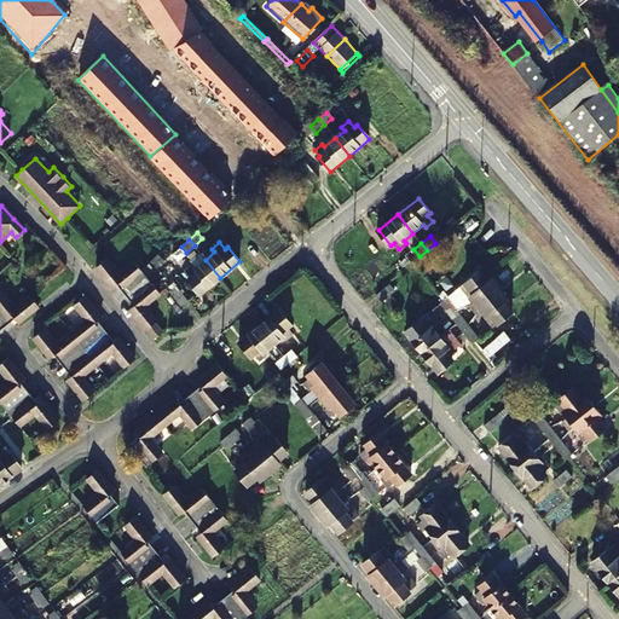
[(161,320),(148,305),(162,293),(149,276),(138,261),(123,272),(110,256),(100,265),(116,287),(121,283),(137,304),(133,307),(157,337),(166,331),(158,322),(161,320)]
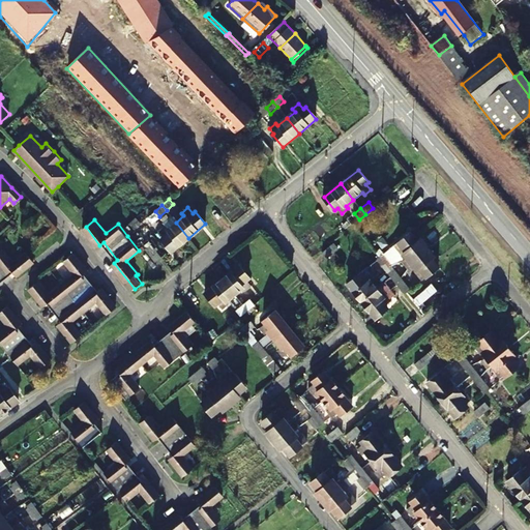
[(188,238),(176,223),(168,230),(165,227),(158,232),(163,238),(160,240),(171,252),(188,238)]
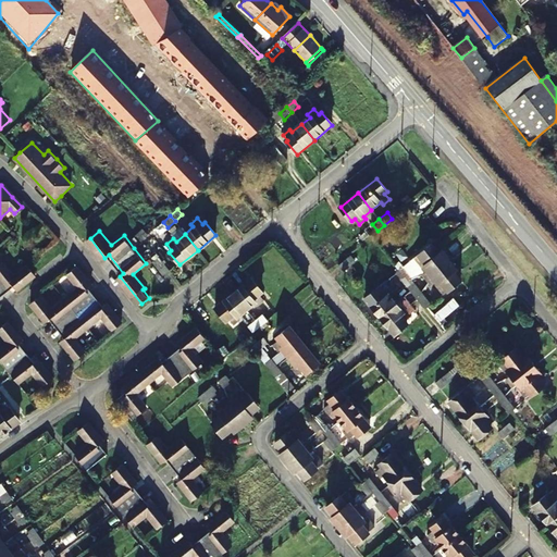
[(426,272),(435,265),(431,260),(438,254),(432,245),(413,260),(421,269),(423,268),(426,272)]
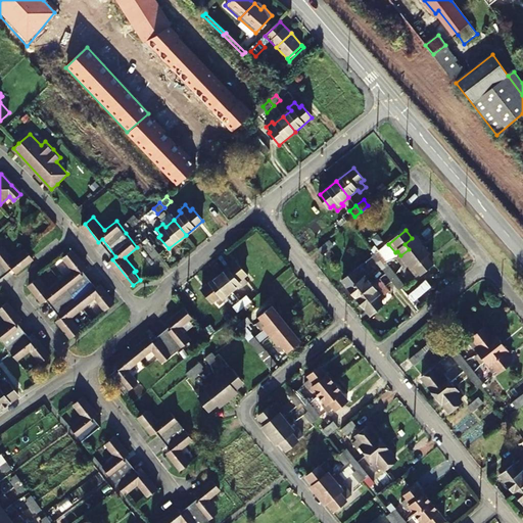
[(412,238),(405,244),(409,249),(400,255),(407,263),(415,256),(419,260),(426,255),(429,252),(415,236),(412,238)]
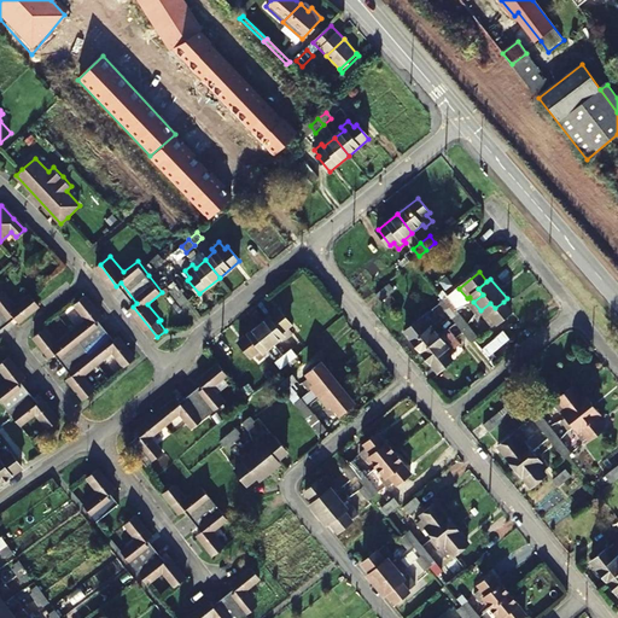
[(0,328),(15,318),(18,322),(40,304),(31,295),(16,307),(3,291),(0,292),(0,328)]
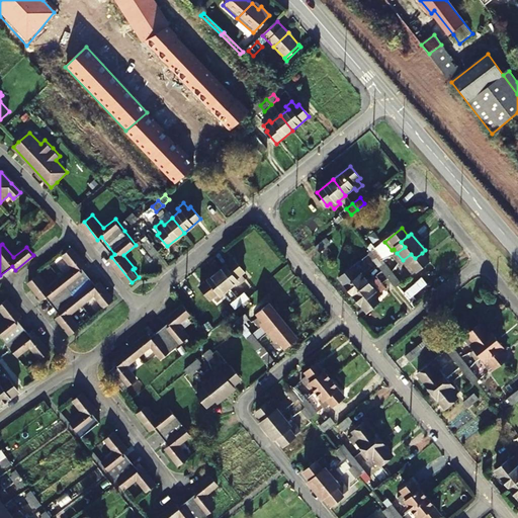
[(66,275),(49,288),(38,275),(29,282),(42,299),(47,296),(60,314),(57,317),(70,334),(79,327),(70,314),(95,293),(105,307),(113,299),(100,282),(96,285),(83,268),(87,265),(73,248),(64,255),(75,268),(66,275)]
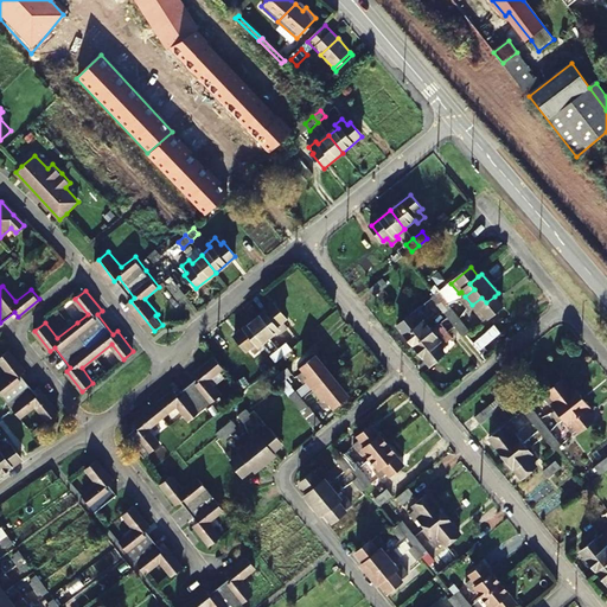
[(435,295),(441,304),(445,300),(439,293),(435,295)]
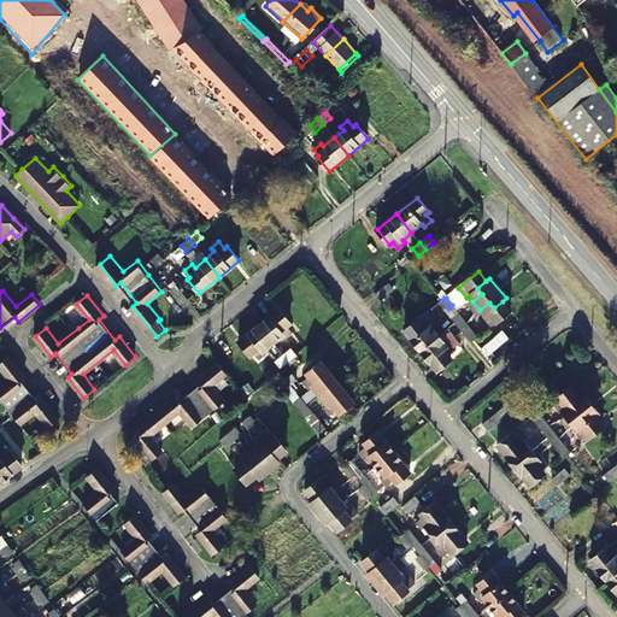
[(472,301),(466,306),(475,316),(481,311),(480,310),(472,301)]
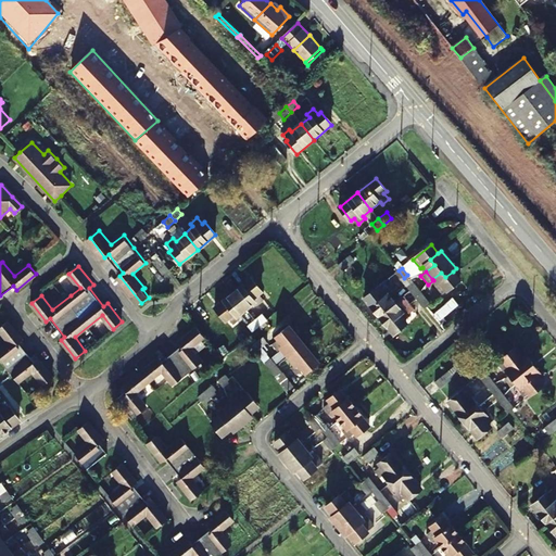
[(432,279),(433,280),(437,285),(433,287),(441,295),(459,280),(453,272),(445,277),(441,273),(432,279)]
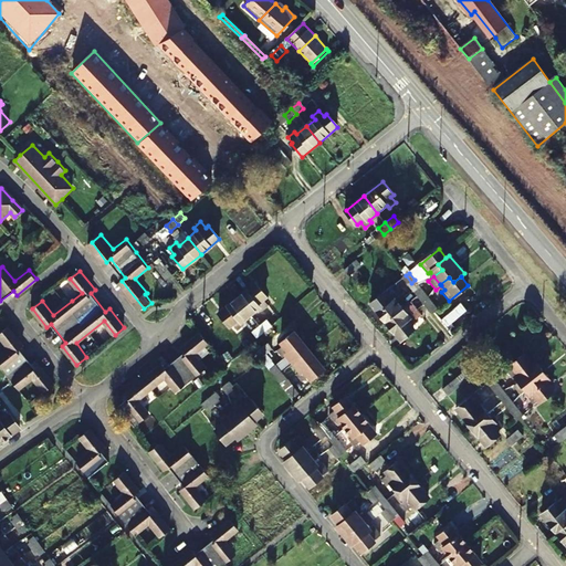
[(418,291),(415,287),(411,283),(408,285),(415,293),(418,291)]
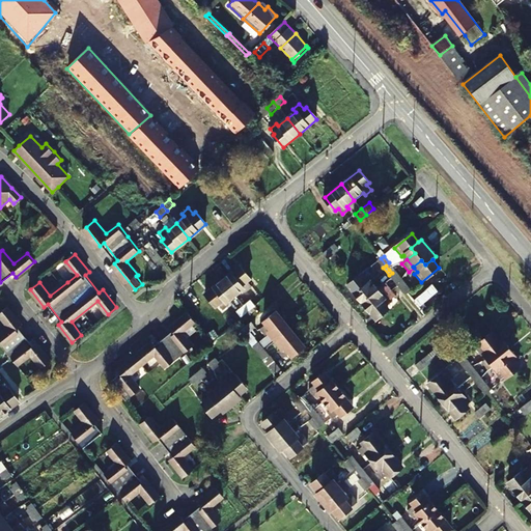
[(248,281),(250,279),(240,267),(223,280),(235,296),(244,289),(246,291),(252,286),(248,281)]
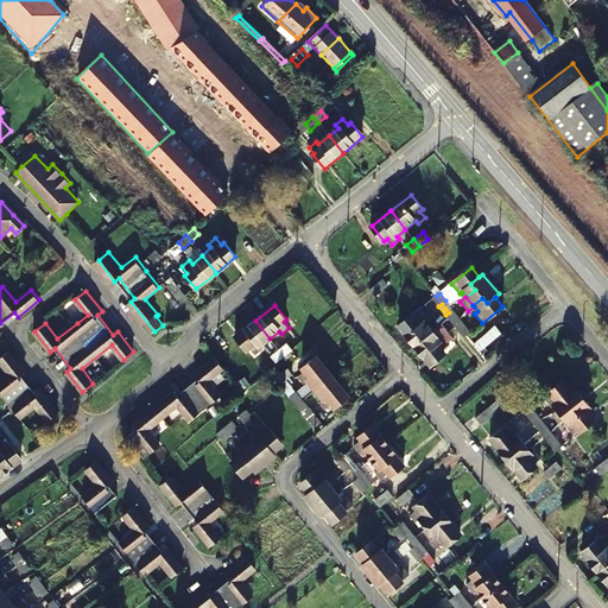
[(428,320),(423,312),(416,317),(413,314),(399,325),(416,346),(432,331),(424,322),(428,320)]
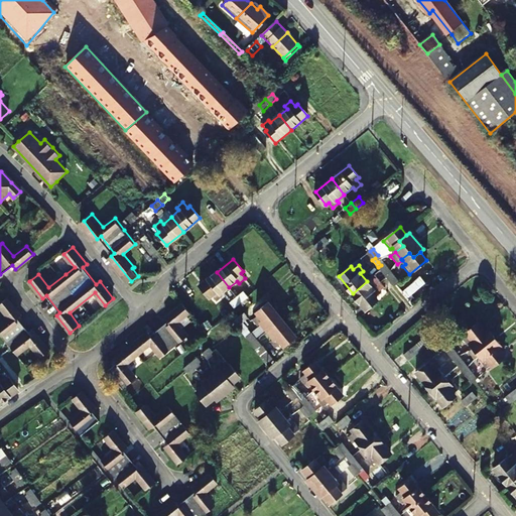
[(381,270),(387,278),(390,276),(388,273),(384,268),(381,270)]
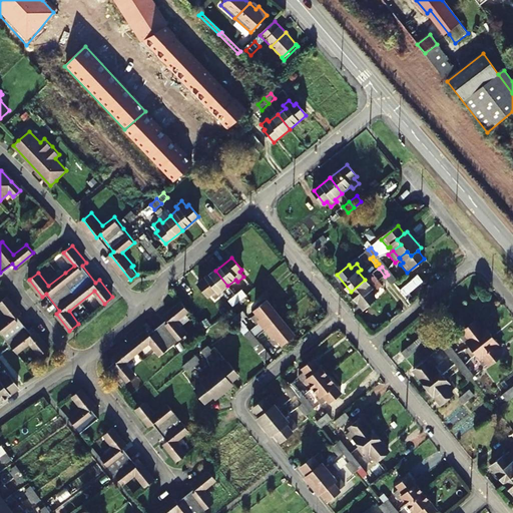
[(221,295),(218,293),(227,286),(215,271),(198,285),(208,297),(210,295),(214,300),(221,295)]
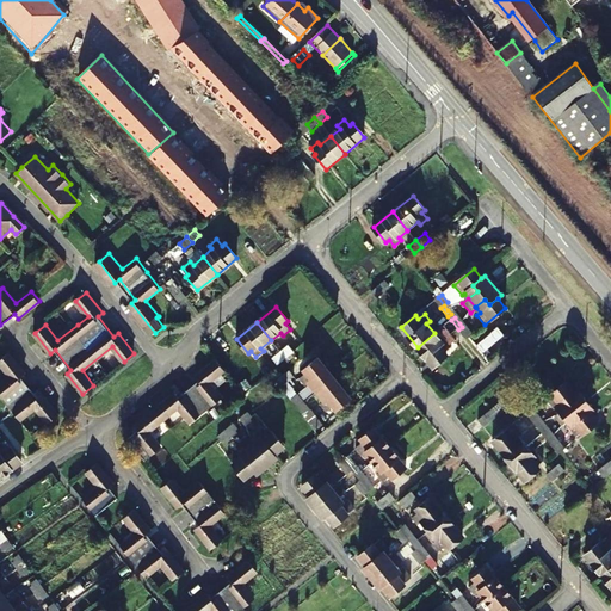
[(469,337),(473,334),(466,323),(462,327),(469,337)]
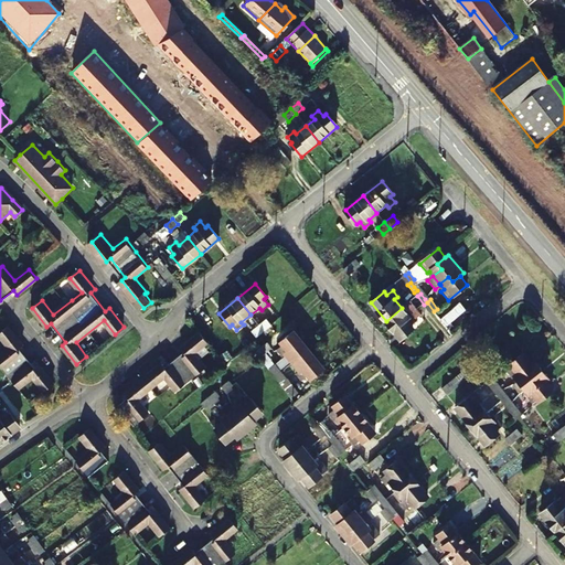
[(427,302),(424,305),(432,313),(434,311),(427,302)]
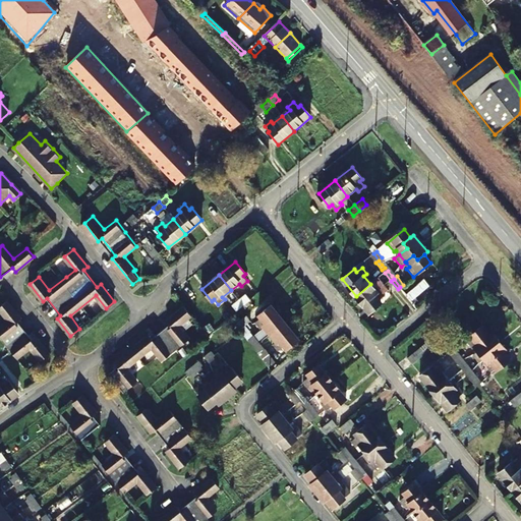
[(370,284),(356,296),(369,312),(381,302),(380,300),(385,296),(380,289),(377,292),(370,284)]
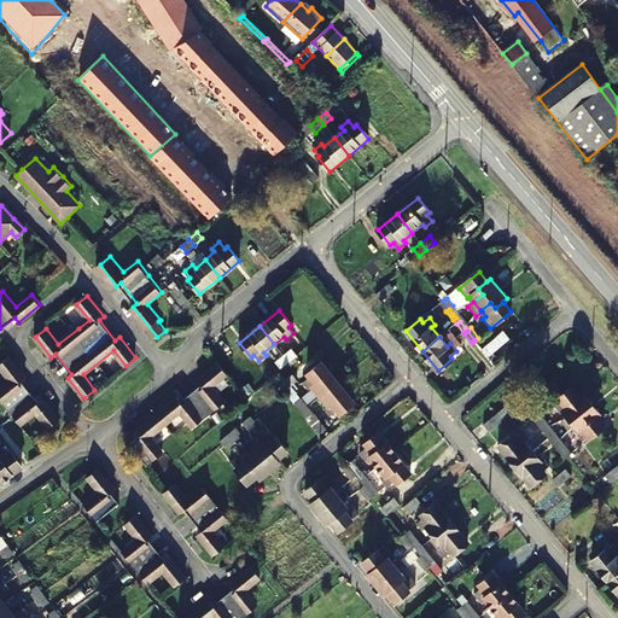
[(284,357),(289,363),(297,357),(292,351),(284,357)]
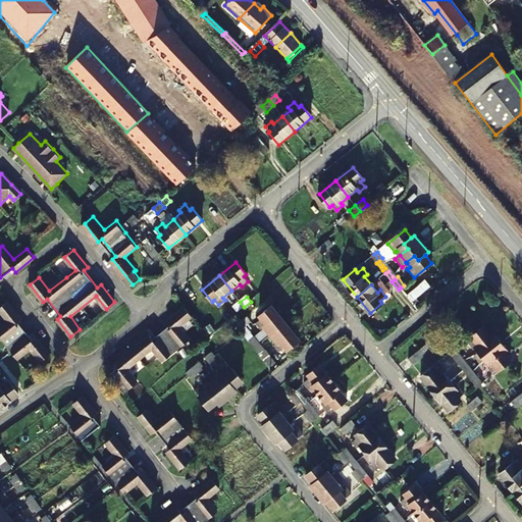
[(0,327),(0,335),(17,358),(31,348),(40,360),(50,353),(36,335),(32,338),(18,321),(22,318),(8,300),(0,306),(0,310),(8,321),(0,327)]
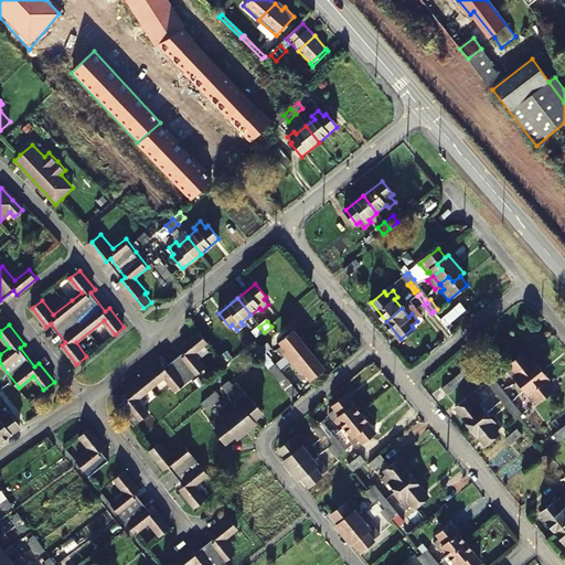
[(252,333),(256,339),(264,332),(259,327),(252,333)]
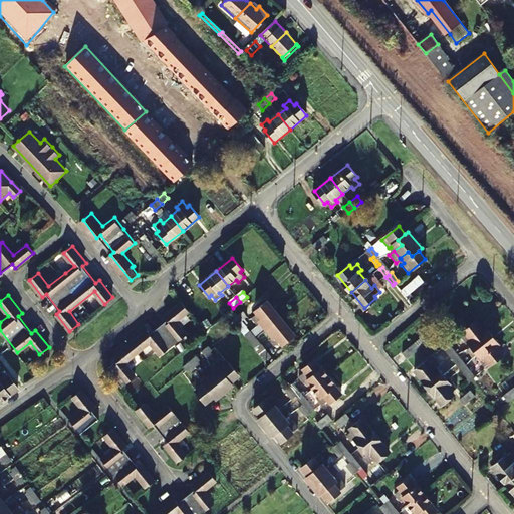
[(280,318),(267,301),(255,311),(257,313),(251,318),(256,324),(259,322),(266,330),(280,318)]
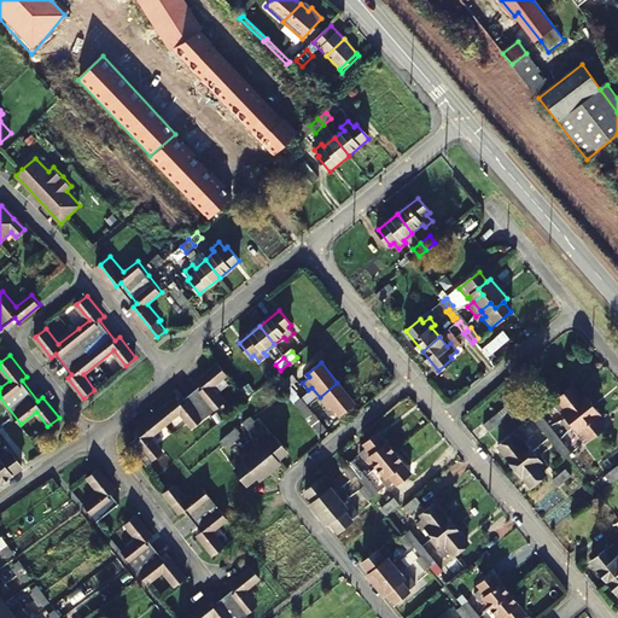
[(163,453),(151,437),(159,429),(181,413),(193,429),(211,414),(226,402),(213,386),(227,374),(219,363),(199,379),(203,385),(181,402),(178,397),(136,430),(140,435),(130,443),(147,465),(163,453)]
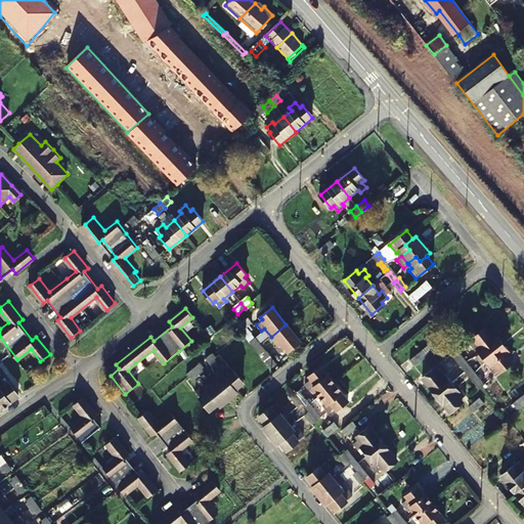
[(286,324),(271,337),(277,345),(275,347),(280,354),(287,350),(288,351),(300,342),(286,324)]
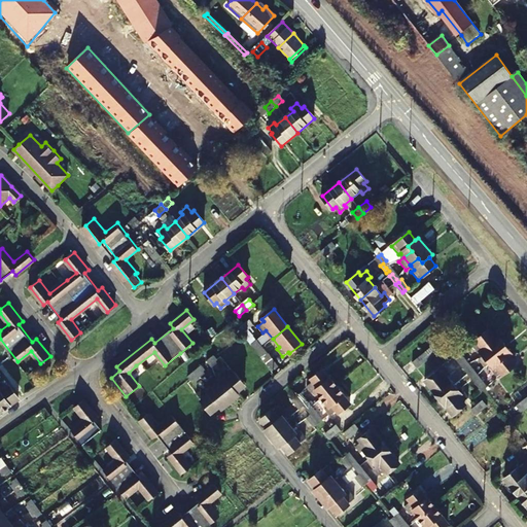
[(495,339),(489,330),(471,345),(479,354),(481,352),(483,355),(484,356),(492,349),(488,345),(495,339)]
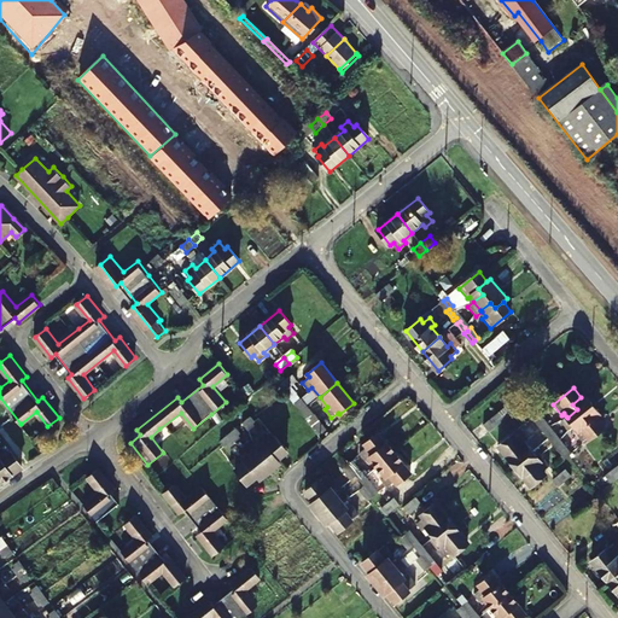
[(598,418),(600,415),(584,395),(581,397),(572,404),(577,409),(567,418),(573,426),(584,418),(589,424),(598,418)]
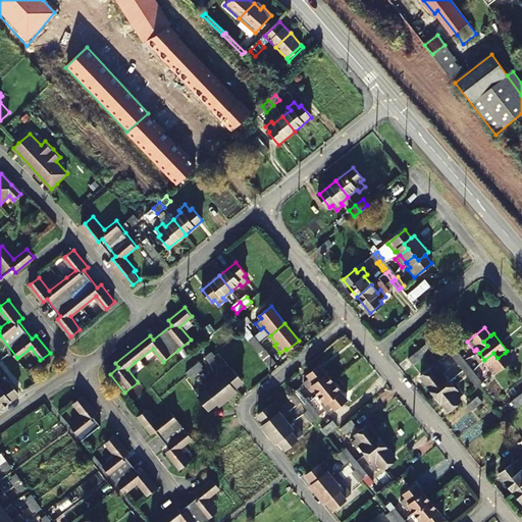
[(253,338),(248,343),(253,350),(259,345),(253,338)]
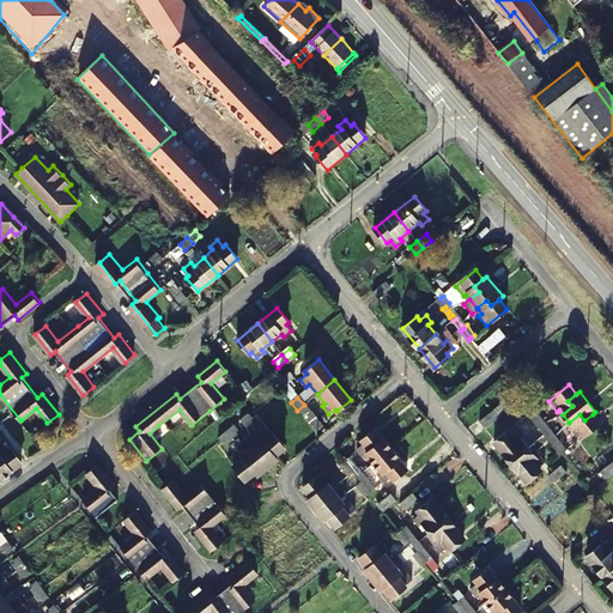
[(513,408),(507,401),(481,422),(487,429),(513,408)]
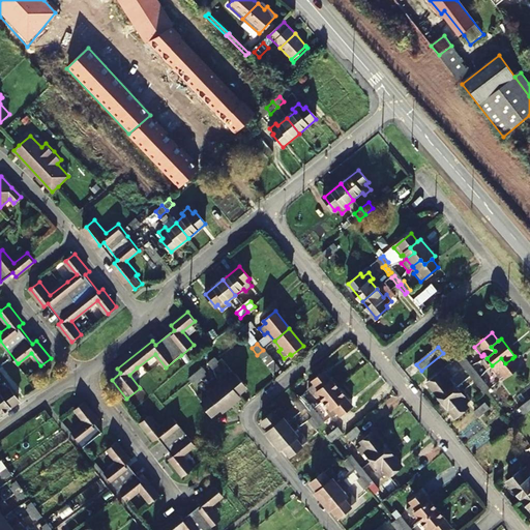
[(263,350),(257,355),(263,361),(268,357),(263,350)]
